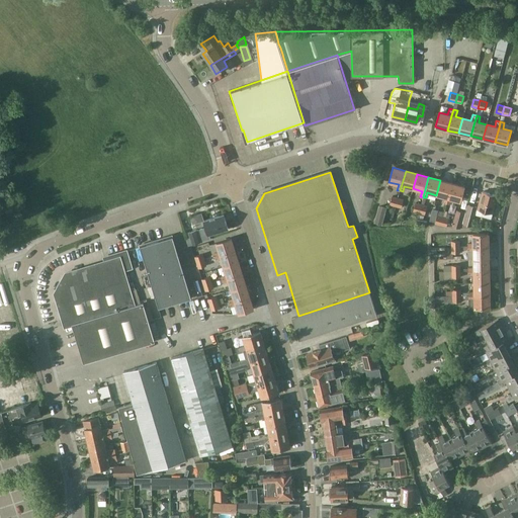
[(446,203),(452,183),(440,180),(436,195),(445,197),(443,202),(446,203)]
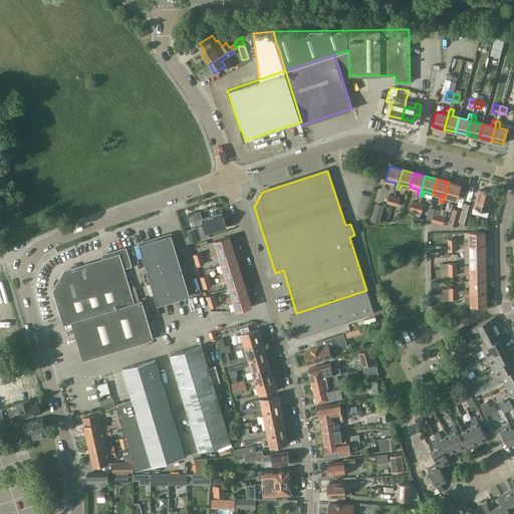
[(449,182),(443,202),(446,203),(447,198),(457,200),(461,186),(449,182)]
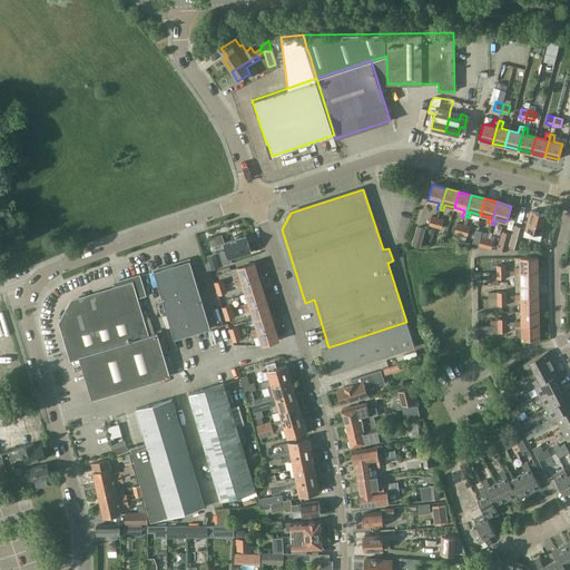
[(541,235),(547,216),(531,212),(526,231),(541,235)]
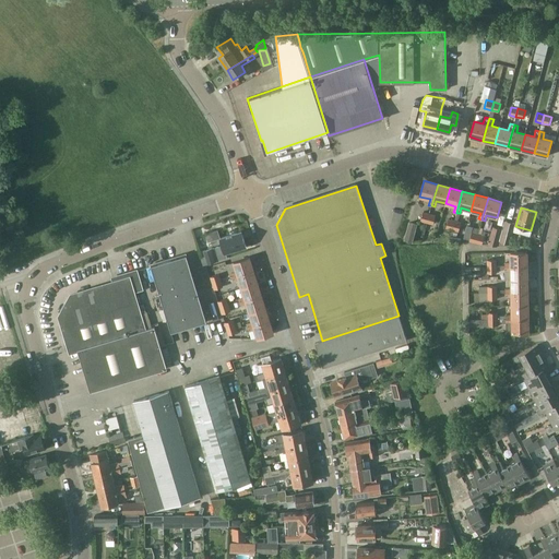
[(427,222),(429,214),(423,212),(420,219),(427,222)]
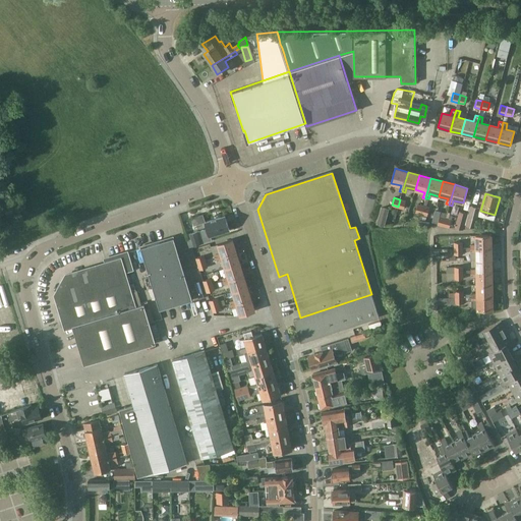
[(400,199),(398,207),(404,209),(406,201),(400,199)]
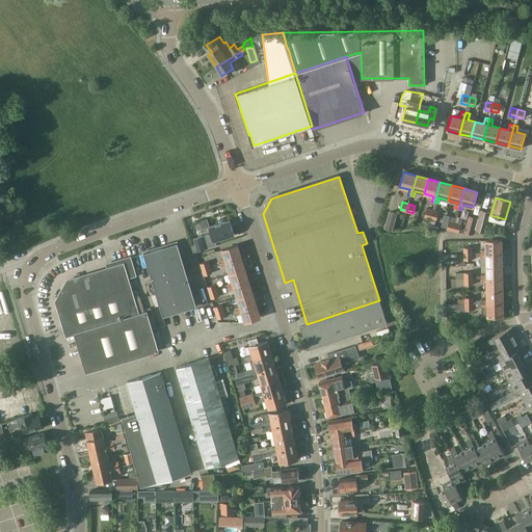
[(430,217),(432,210),(426,208),(424,215),(430,217)]
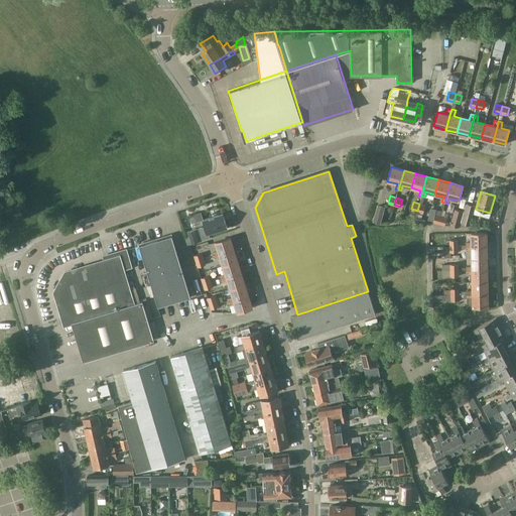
[(419,204),(417,211),(423,213),(425,205),(419,204)]
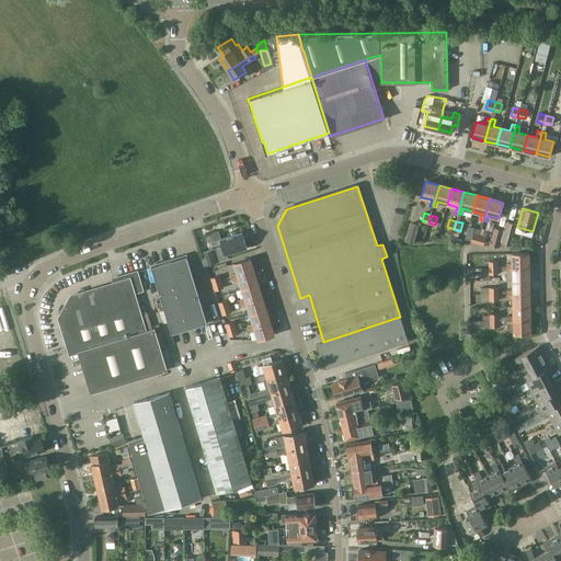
[(511,247),(516,224),(506,221),(501,243),(511,247)]
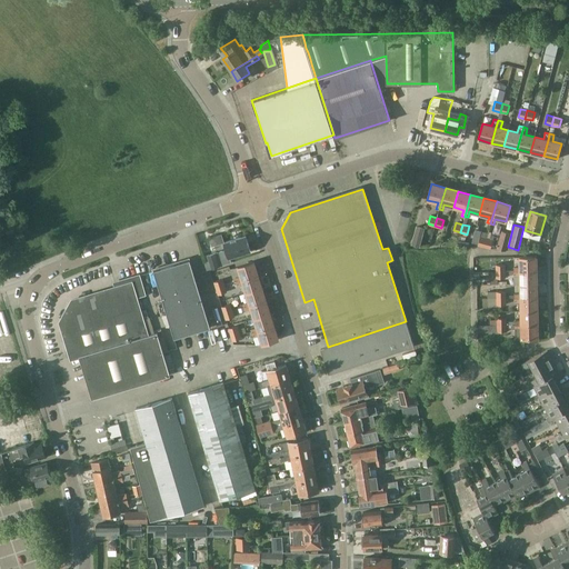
[(417,246),(421,229),(416,228),(411,245),(417,246)]
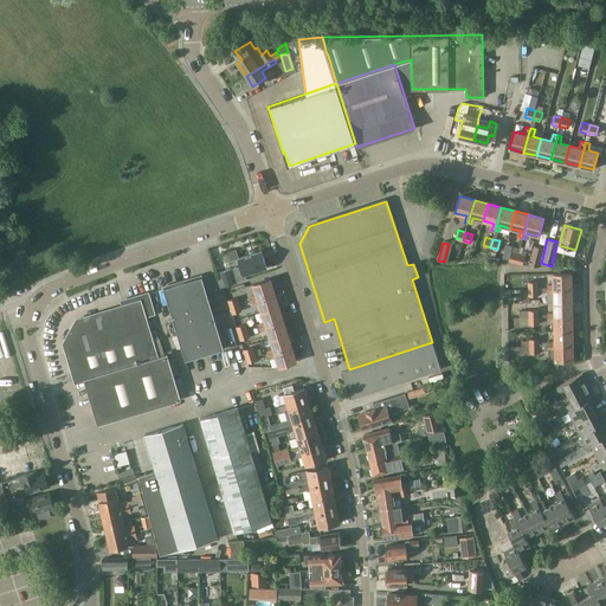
[(534,249),(530,265),(537,266),(541,251),(534,249)]
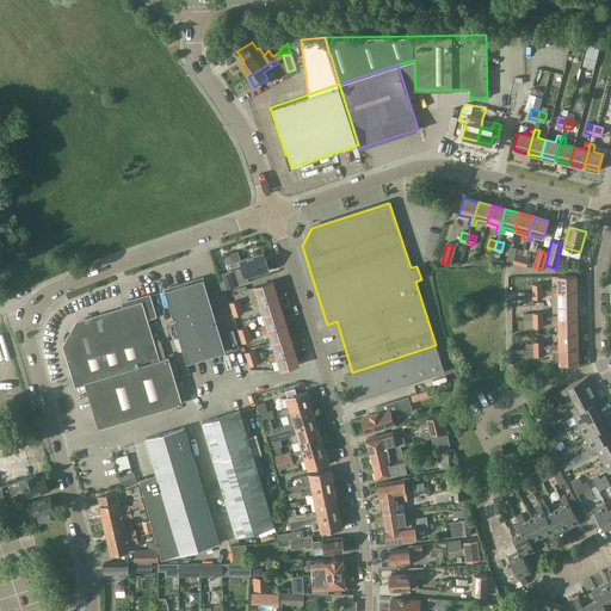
[(247,277),(269,270),(263,253),(253,257),(240,260),(242,269),(222,275),(223,281),(220,282),(222,289),(248,281),(247,277)]
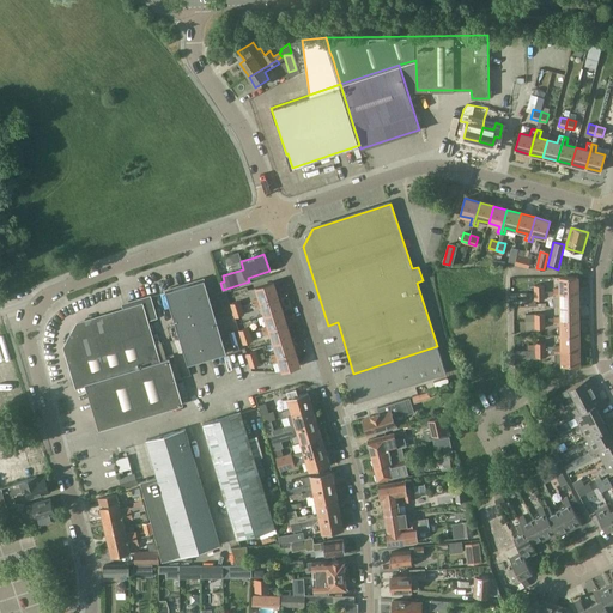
[(456,277),(455,277),(457,285),(479,280),(477,271),(462,274),(461,272),(456,274),(456,277)]
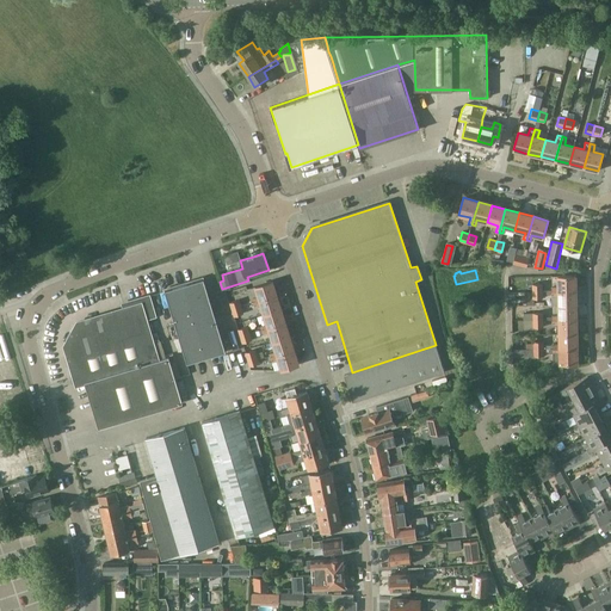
[(553,291),(557,290),(575,290),(575,276),(557,276),(557,283),(551,283),(551,287),(553,287),(553,291)]
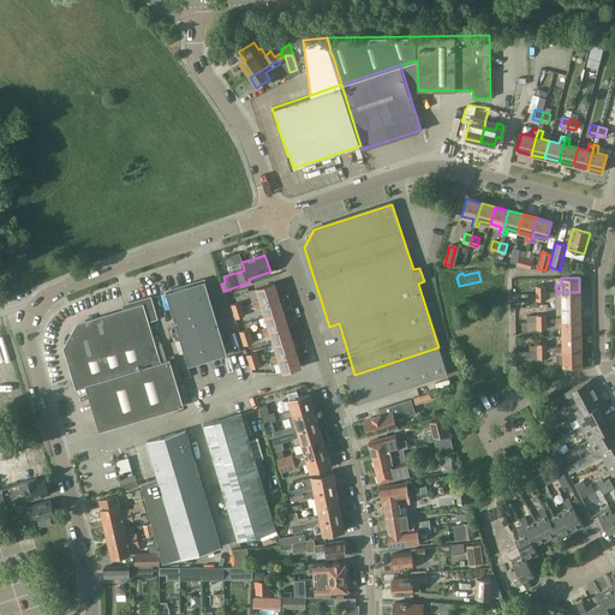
[(187,365),(227,354),(204,280),(166,292),(187,365)]
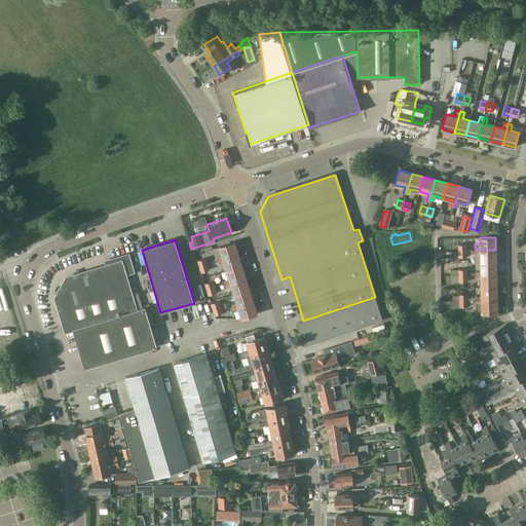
[(218,260),(237,254),(234,242),(220,247),(222,255),(217,257),(218,260)]
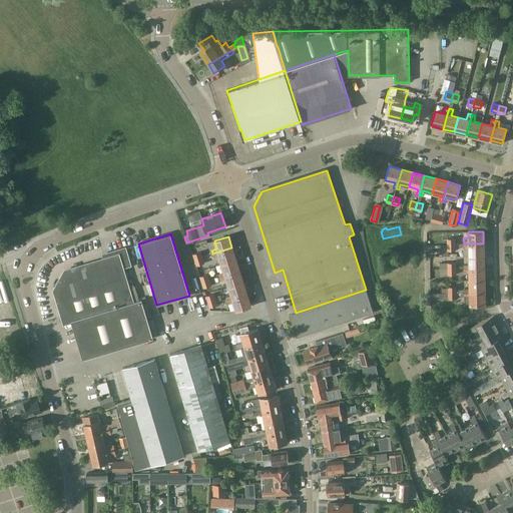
[(469,255),(484,255),(483,243),(468,243),(464,244),(455,244),(447,244),(448,250),(455,250),(455,247),(469,247),(469,255)]
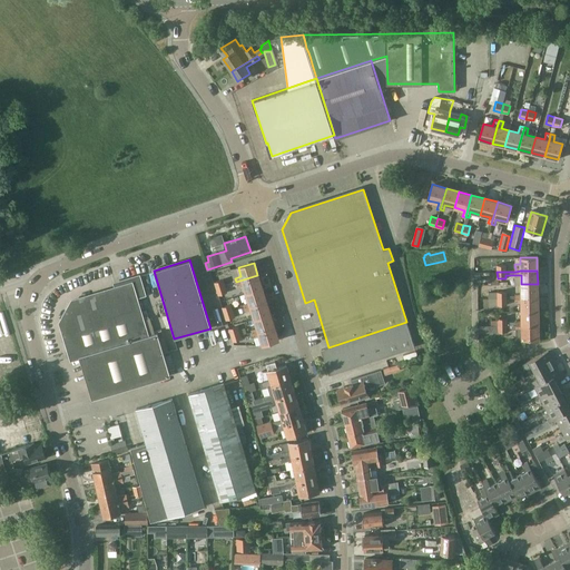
[(246,294),(262,288),(257,275),(236,282),(237,285),(243,283),(246,294)]
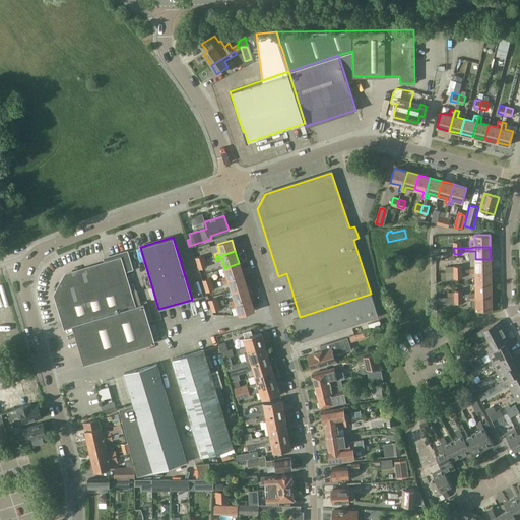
[(135,307),(125,272),(121,258),(65,274),(55,295),(65,329),(73,326),(84,365),(154,343),(143,304),(135,307)]
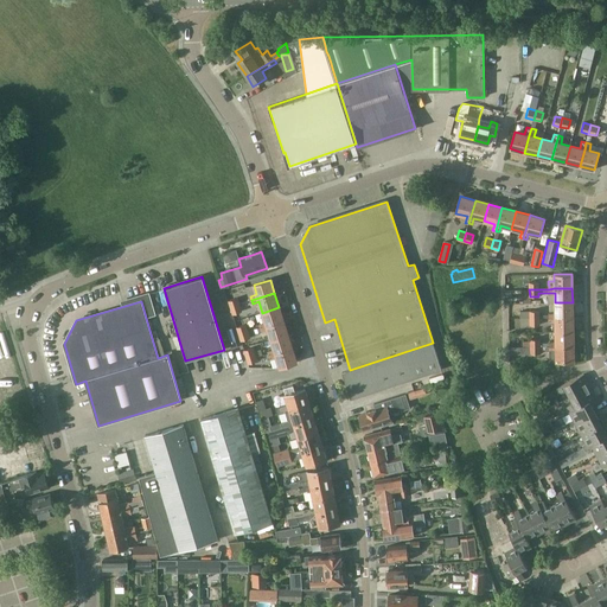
[(555,313),(549,313),(549,314),(549,317),(555,317),(573,317),(573,302),(555,302),(555,313)]
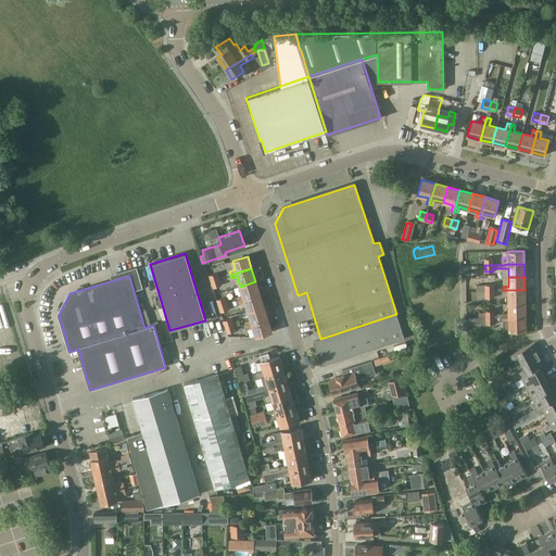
[(239,300),(260,293),(255,281),(240,287),(242,294),(238,297),(239,300)]
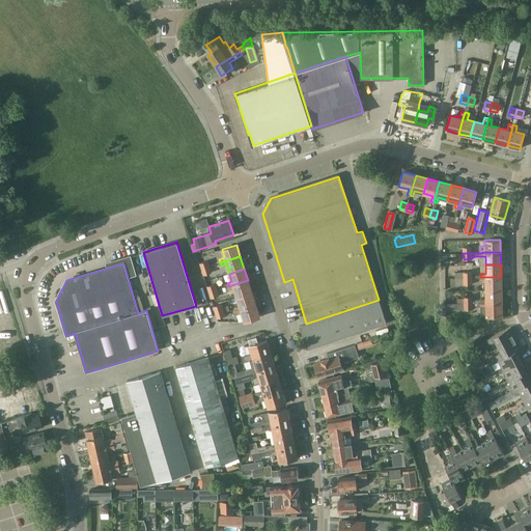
[(422,276),(403,281),(406,291),(409,289),(410,292),(415,290),(414,288),(425,286),(422,276)]
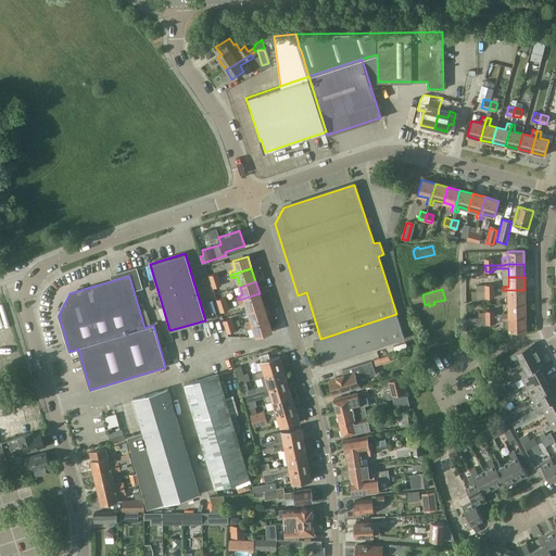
[(508,303),(525,303),(525,290),(508,290),(503,290),(503,294),(508,294),(508,303)]
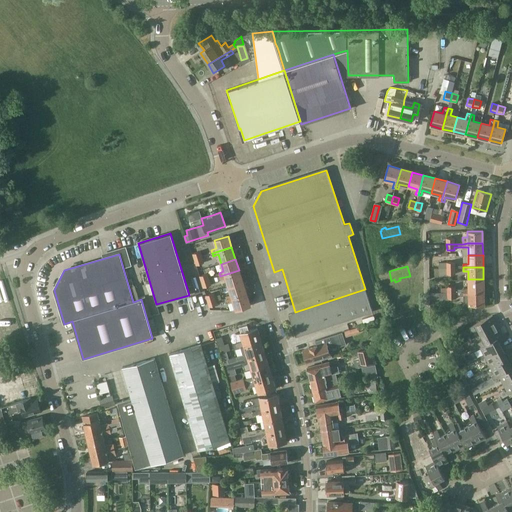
[(220,276),(220,279),(226,278),(228,286),(242,281),(239,270),(220,276)]
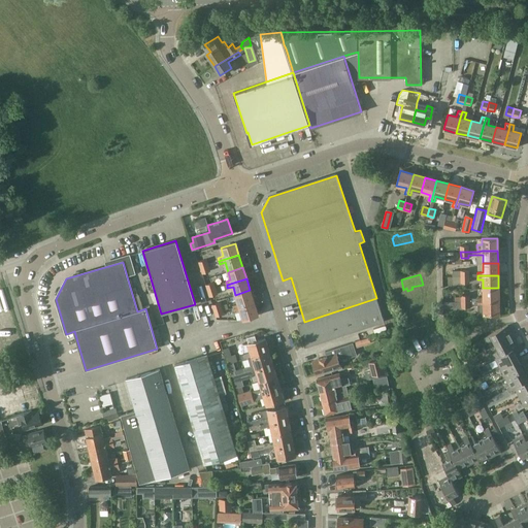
[(476,297),(477,300),(483,300),(499,300),(498,288),(483,288),(483,297),(476,297)]
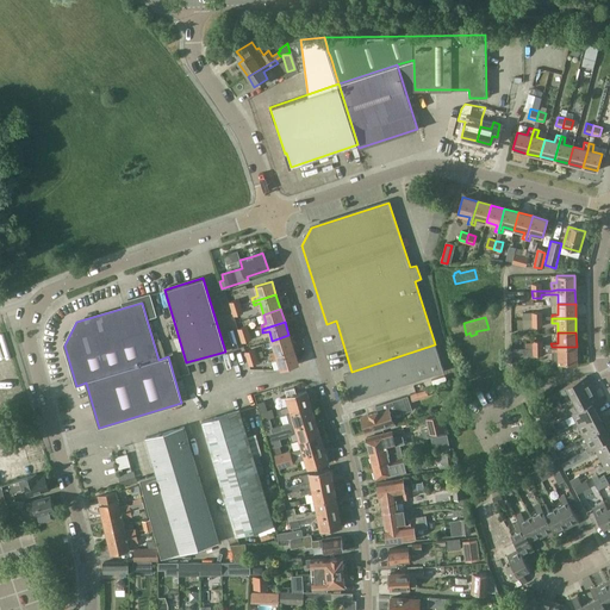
[(271,356),(293,349),(288,335),(272,341),(275,350),(269,353),(271,356)]
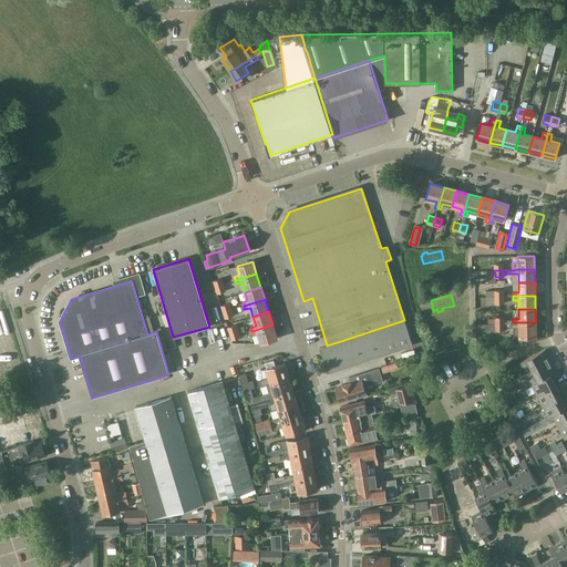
[(404,320),(327,346),(319,348),(328,373),(412,346),(404,320)]
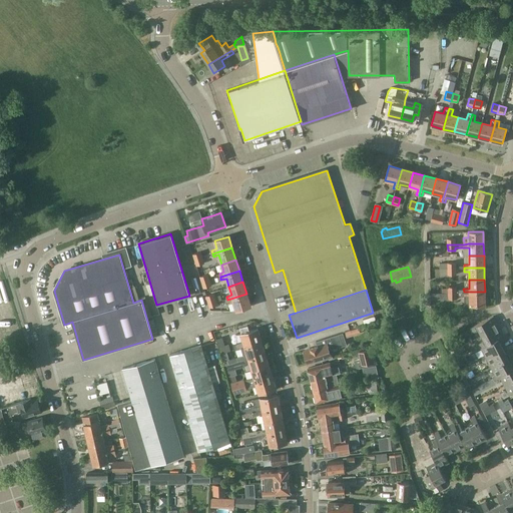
[(469,292),(464,292),(460,293),(460,296),(463,296),(463,306),(485,305),(485,292),(469,292)]
